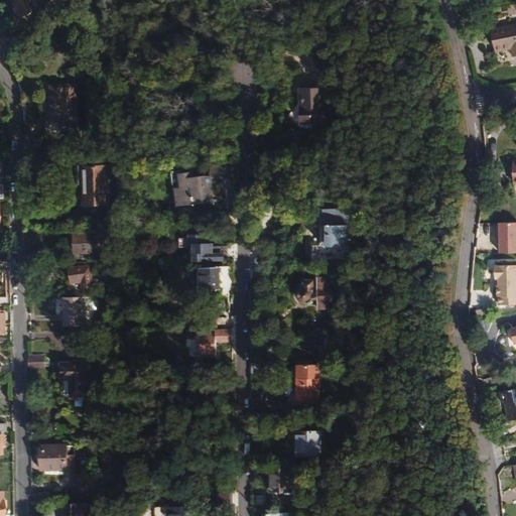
[(26,0),(6,0),(14,14),(30,5),(26,0)]
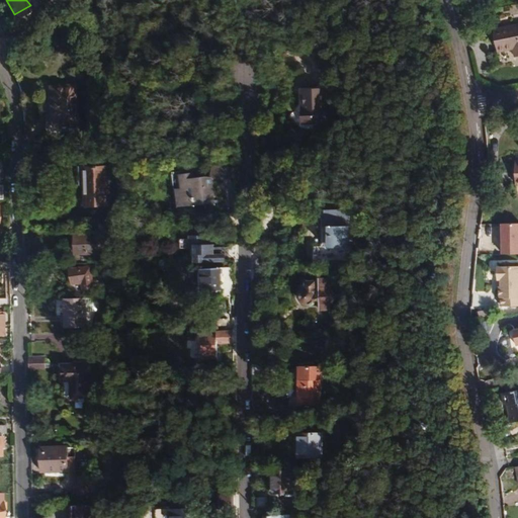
[(511,28),(494,32),(498,53),(514,50),(516,58),(517,57),(517,24),(511,26),(511,28)]
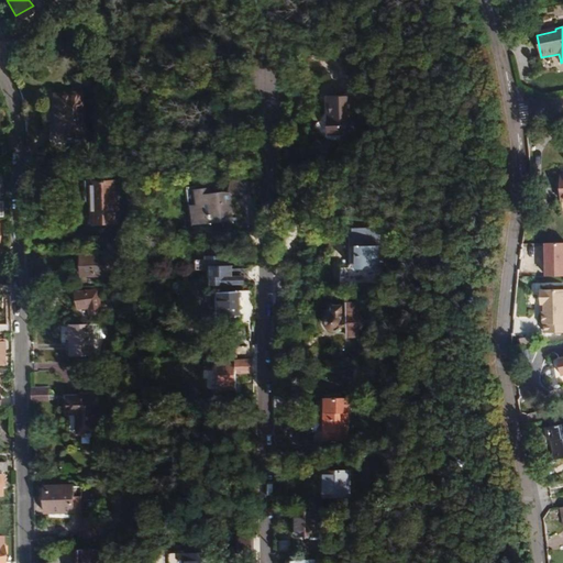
[(80,92),(53,95),(55,138),(84,135),(80,92)]
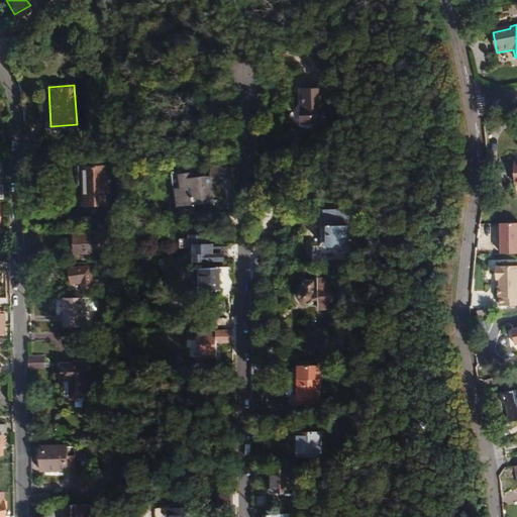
[(302,91),(303,123),(325,122),(324,90),(302,91)]
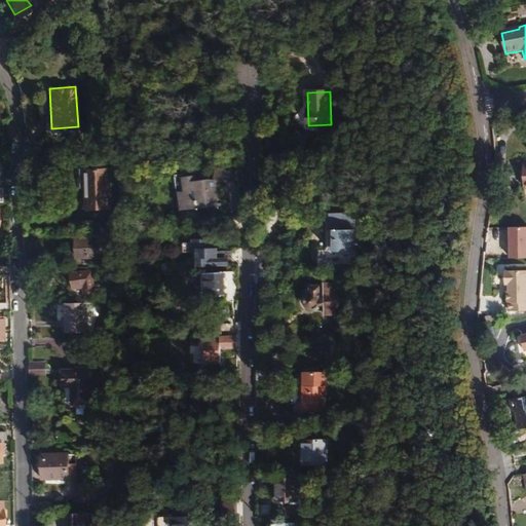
[(40,163),(40,154),(26,154),(26,163),(40,163)]
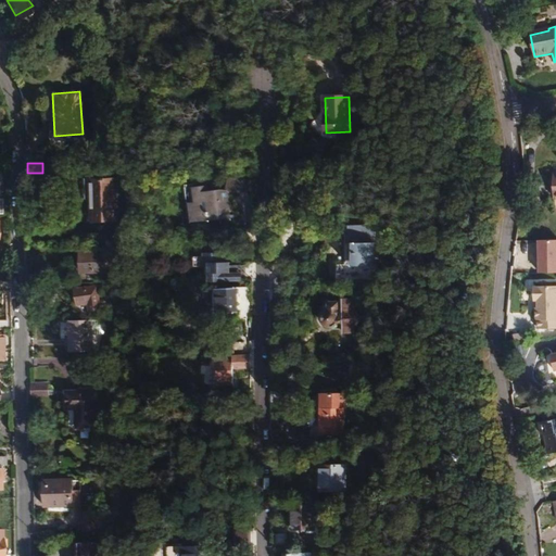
[(252,196),(255,179),(229,174),(226,189),(227,190),(252,196)]
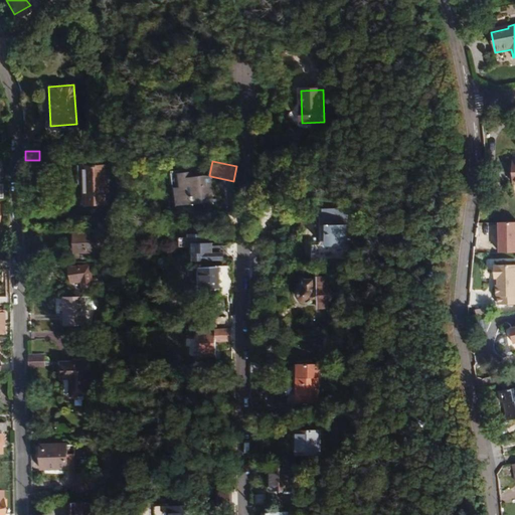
[(83,166),(84,204),(109,204),(107,166),(83,166)]
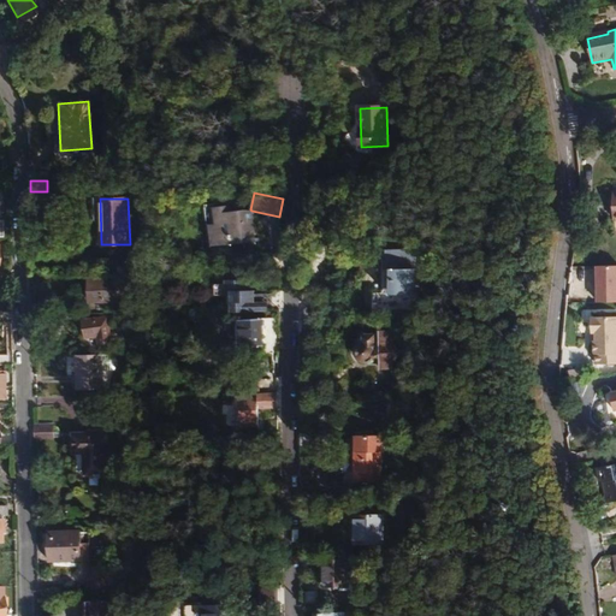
[(255,241),(252,211),(250,209),(231,212),(231,206),(215,207),(215,203),(206,205),(211,246),(255,241)]
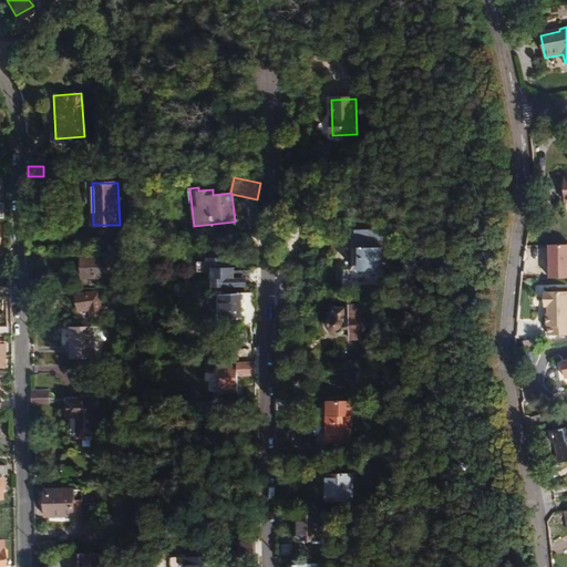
[(566,243),(549,243),(549,277),(566,276),(566,243)]
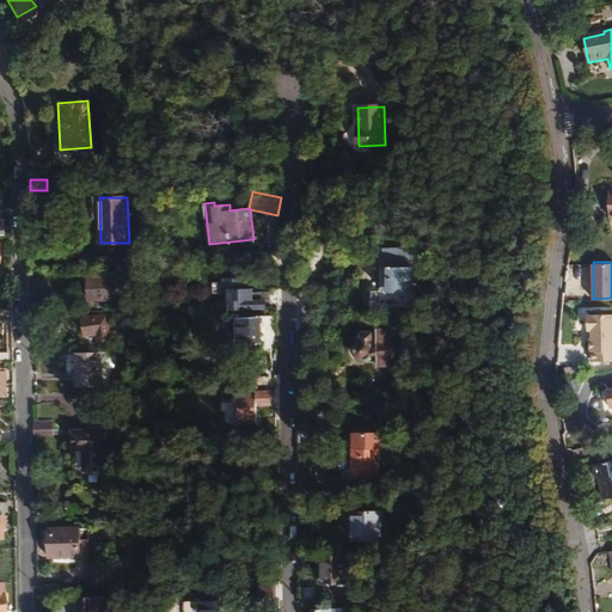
[(383,267),(383,301),(402,301),(402,292),(412,292),(412,268),(383,267)]
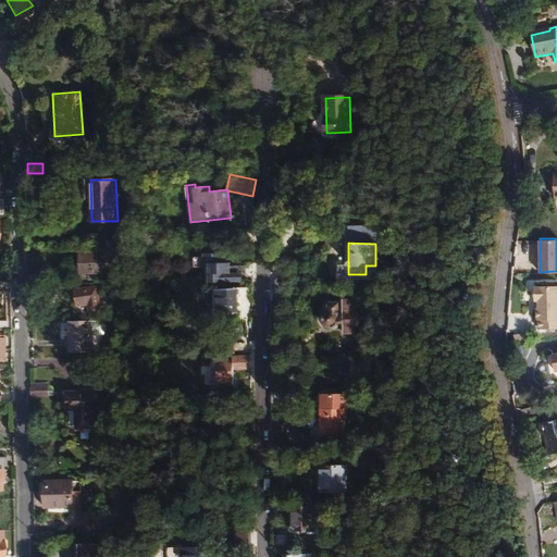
[(239,273),(239,262),(233,263),(233,252),(224,254),(224,244),(214,244),(215,254),(213,254),(213,263),(219,263),(219,282),(249,282),(249,273),(239,273)]
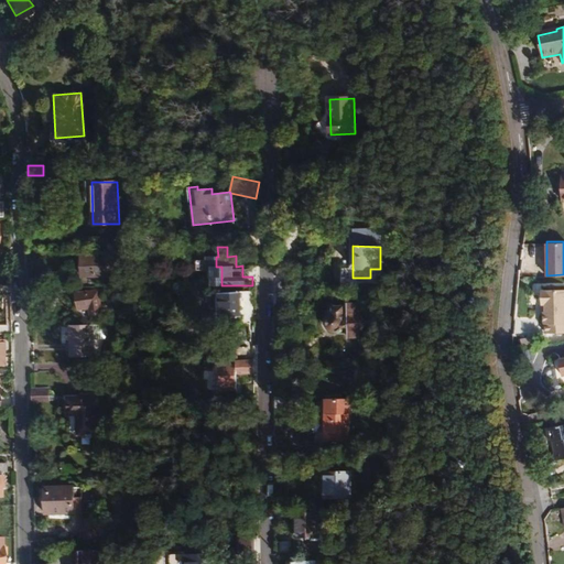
[(82,256),(83,277),(115,277),(114,255),(82,256)]
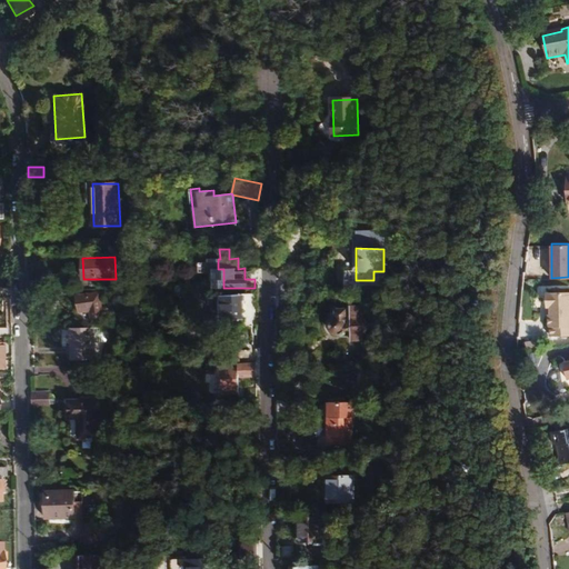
[(299,296),(299,285),(281,285),(282,296),(299,296)]
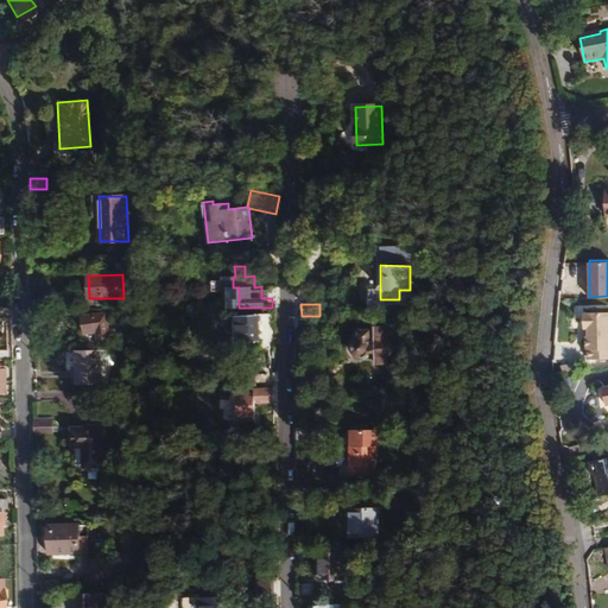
[(0,320),(11,320),(11,309),(0,309),(0,320)]
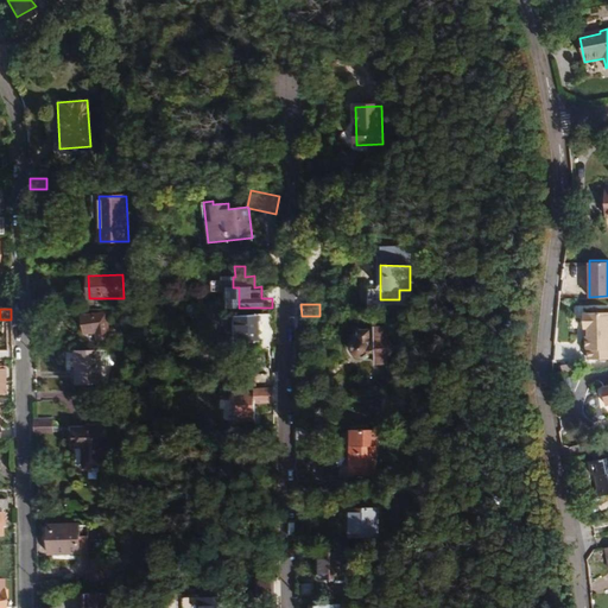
[(607,310),(583,310),(583,328),(589,328),(588,356),(607,356),(607,310)]
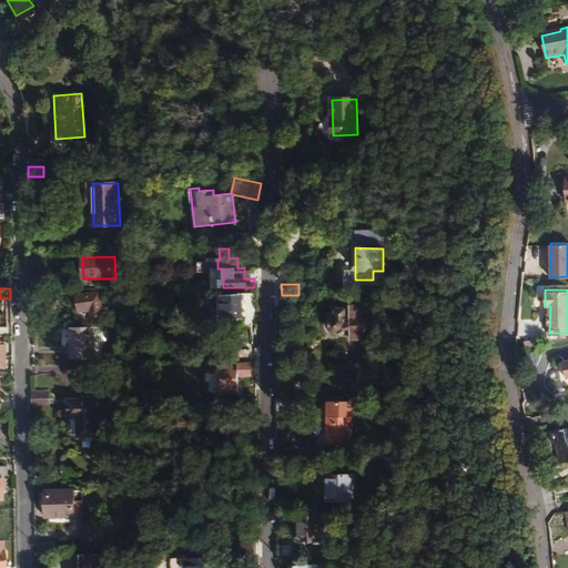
[(51,291),(31,291),(31,302),(51,302),(51,291)]
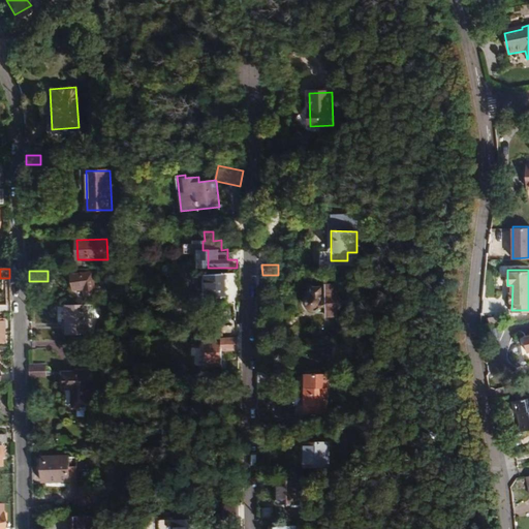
[(91,273),(70,275),(72,290),(83,289),(84,297),(95,296),(91,273)]
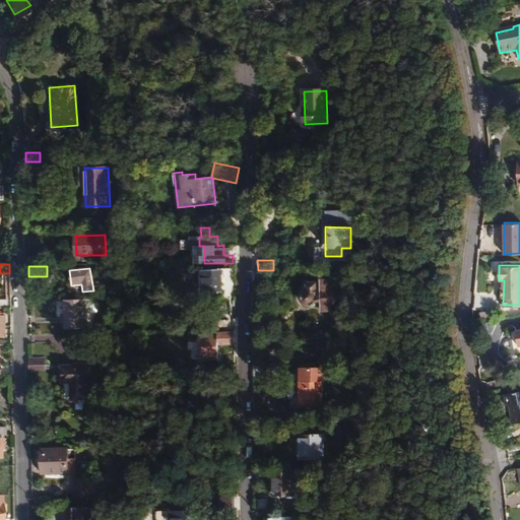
[(221,269),(202,270),(203,293),(222,291),(221,269)]
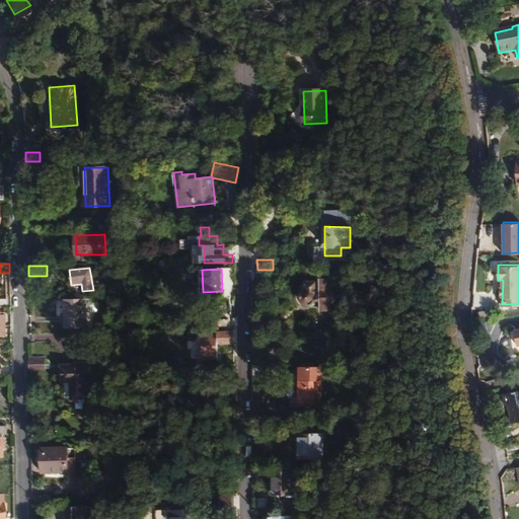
[(273,281),(273,270),(257,270),(253,270),(253,282),(273,281)]
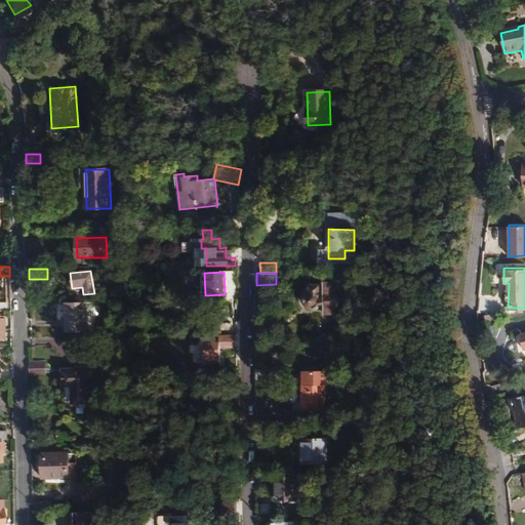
[(323,307),(323,315),(333,315),(333,282),(311,282),(307,286),(310,291),(305,295),(304,297),(304,300),(304,303),(305,305),(306,306),(308,308),(310,309),(312,309),(314,309),(317,308),(319,307),(323,307)]
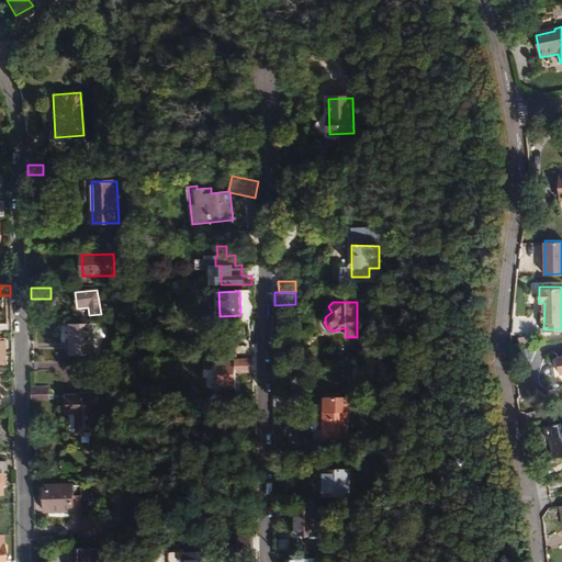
[(0,334),(11,334),(10,323),(0,323),(0,334)]
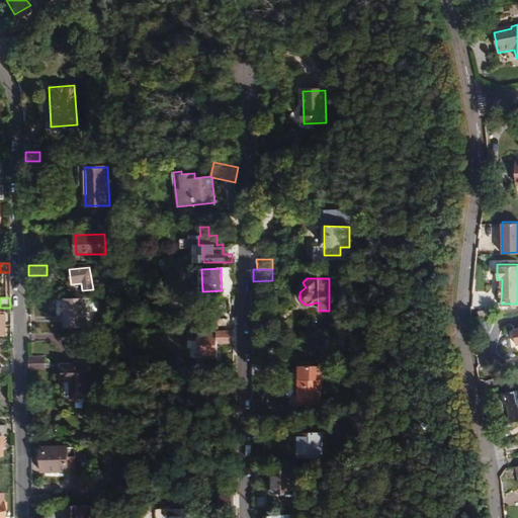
[(85,327),(85,312),(95,312),(97,311),(98,309),(99,306),(98,304),(98,300),(95,298),(64,298),(65,327),(85,327)]
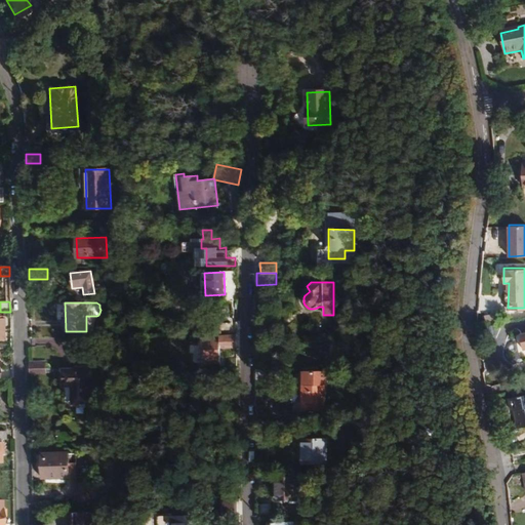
[(236,349),(236,335),(202,335),(202,346),(205,346),(206,366),(220,366),(220,349),(236,349)]
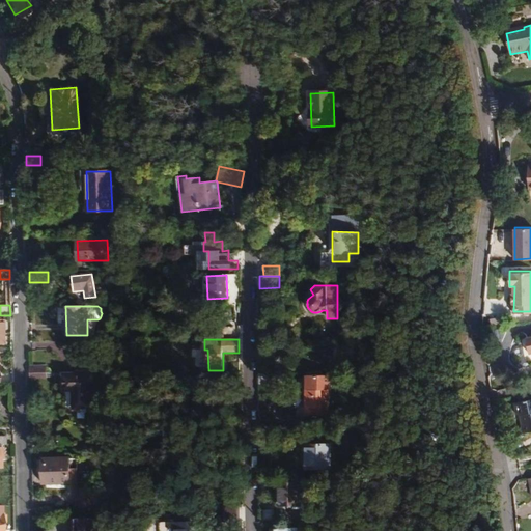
[(44,378),(43,368),(29,368),(30,378),(44,378)]
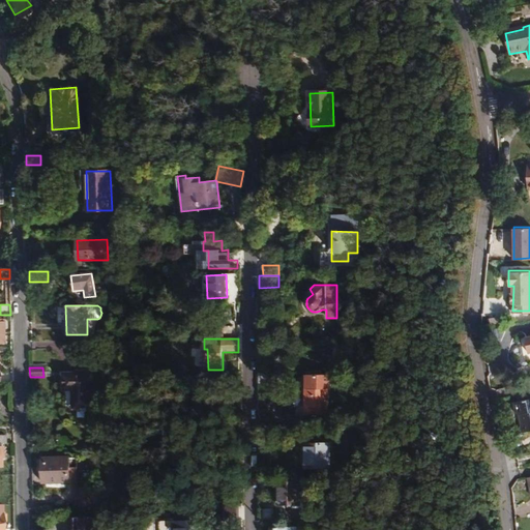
[(62,373),(62,390),(71,390),(71,409),(91,409),(90,373),(62,373)]
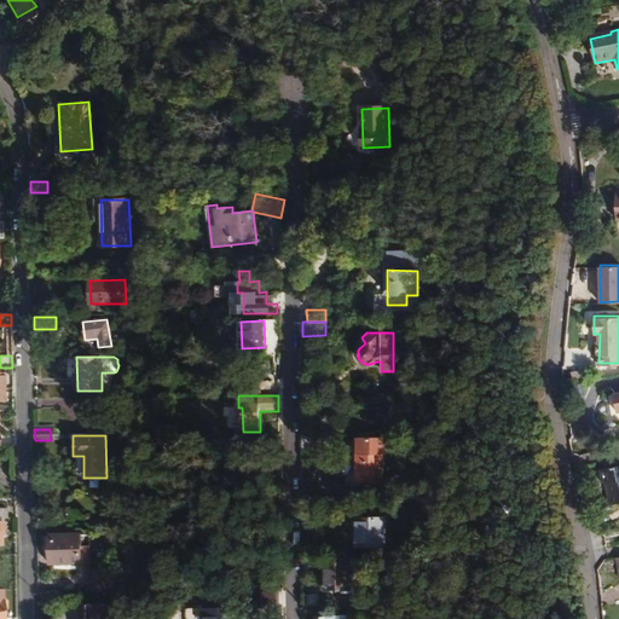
[(318,450),(318,437),(300,437),(301,450),(318,450)]
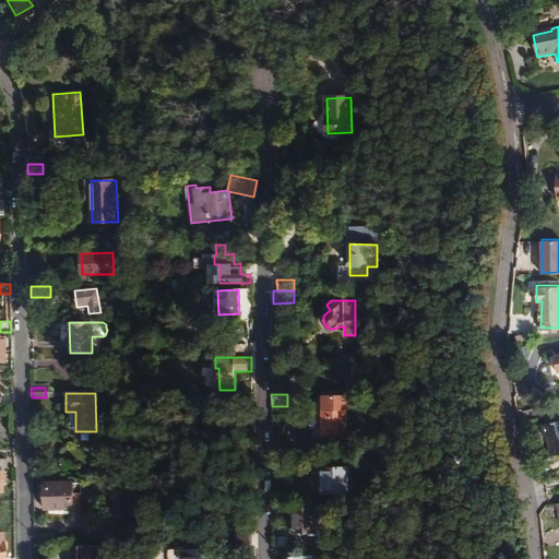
[(322,395),(322,437),(344,438),(345,409),(348,409),(348,395),(322,395)]
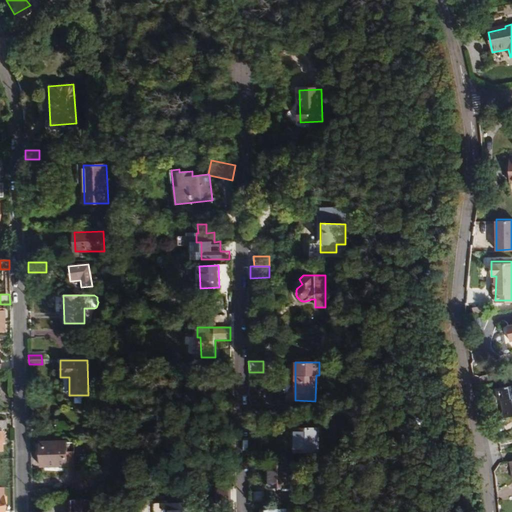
[(505,401),(507,416),(511,414),(511,387),(498,390),(500,402),(505,401)]
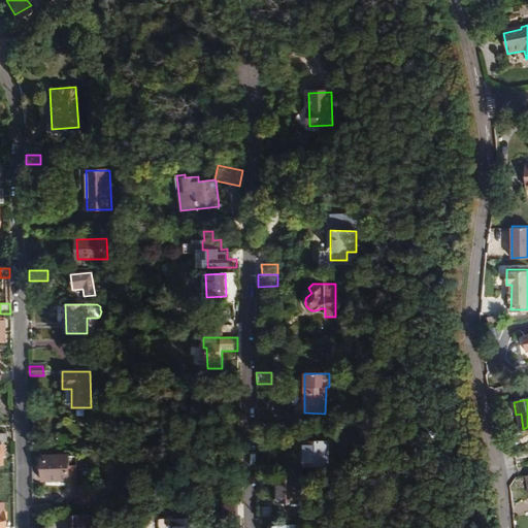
[(304,441),(304,465),(328,466),(328,441),(304,441)]
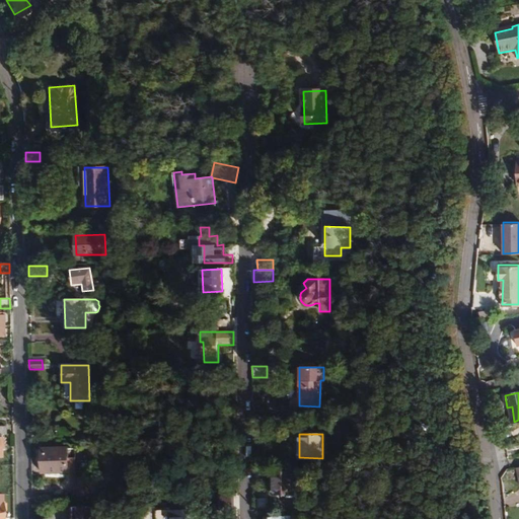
[(67,472),(67,458),(67,448),(41,449),(42,473),(67,472)]
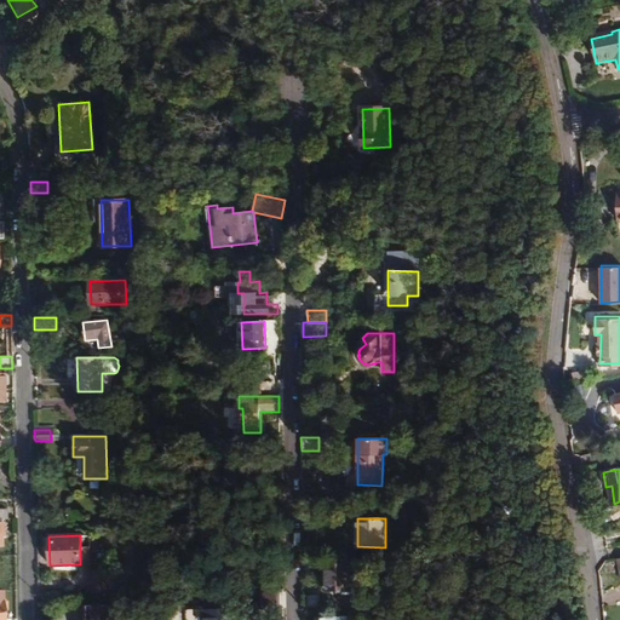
[(326,563),(326,591),(349,591),(349,563),(326,563)]
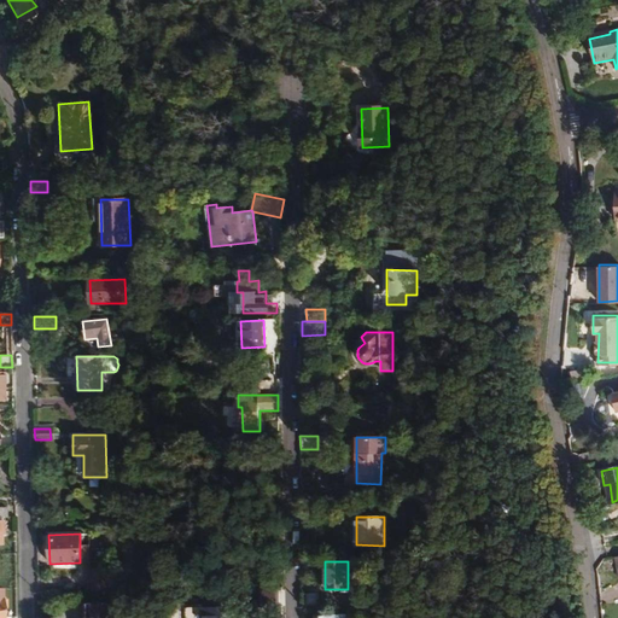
[(104,590),(104,567),(87,567),(88,590),(104,590)]
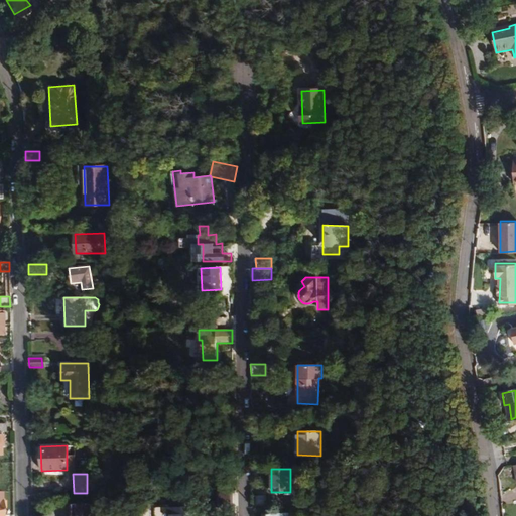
[(215,492),(215,507),(231,507),(231,492),(215,492)]
